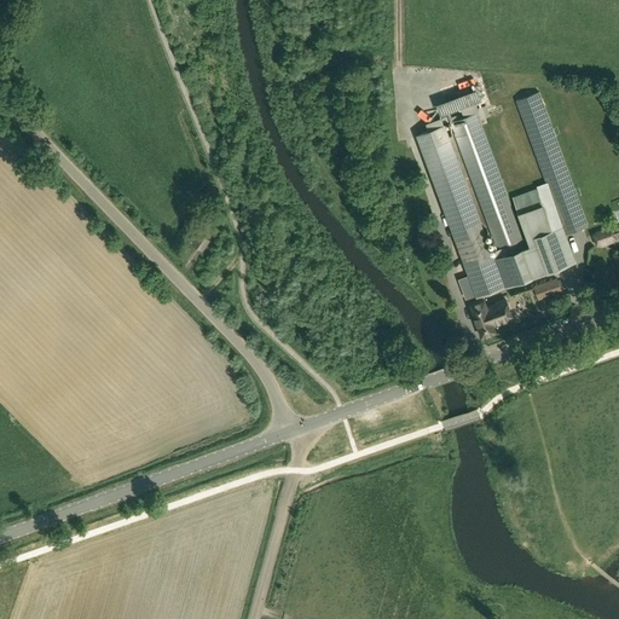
[(482,86),(441,102),(446,114),(487,97),(482,86)]
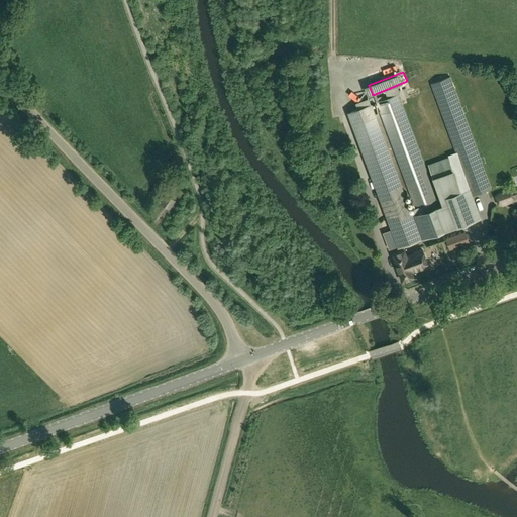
[(458,185),(453,171),(447,157),(429,164),(441,198),(437,199),(400,99),(379,107),(418,214),(413,216),(372,104),(348,112),(398,247),(472,221),(481,217),(473,195),(491,188),(450,77),(431,84),(468,181),(458,185)]
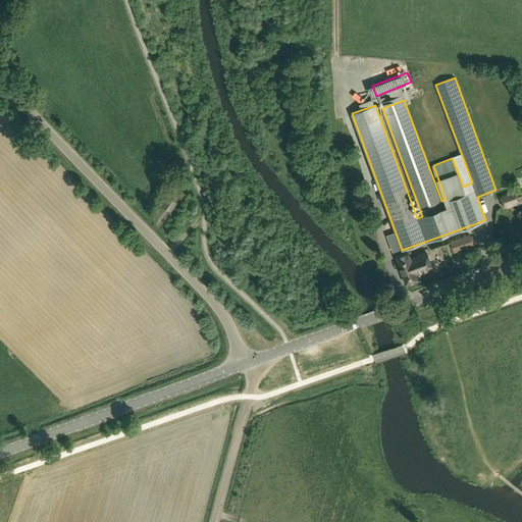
[(419,114),(432,109),(429,101),(416,106),(419,114)]
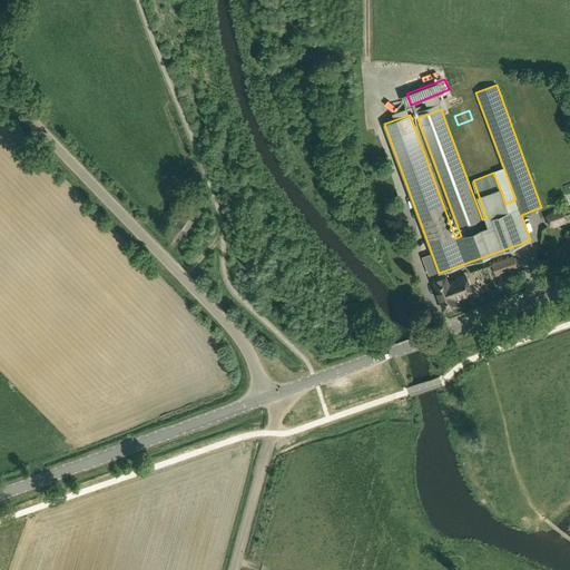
[(554,226),(553,223),(566,218),(563,212),(560,210),(550,214),(548,217),(550,224),(554,226)]
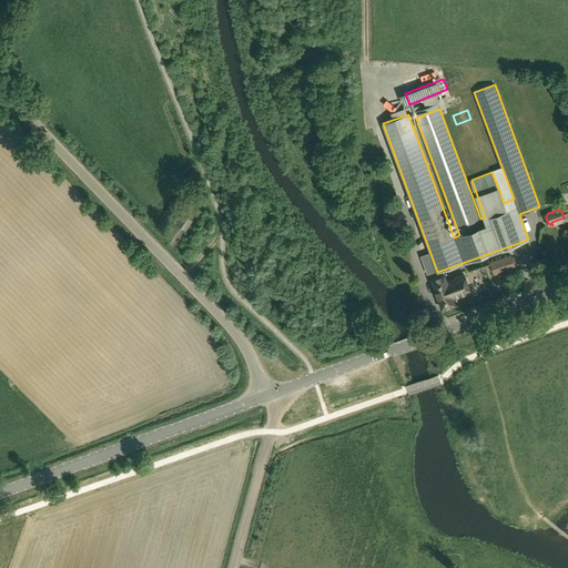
[(185,229),(192,219),(183,213),(176,223),(185,229)]
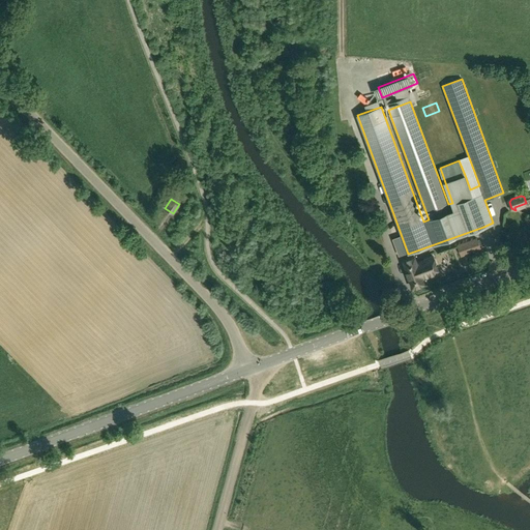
[(477,239),(468,242),(471,253),(481,248),(477,239)]
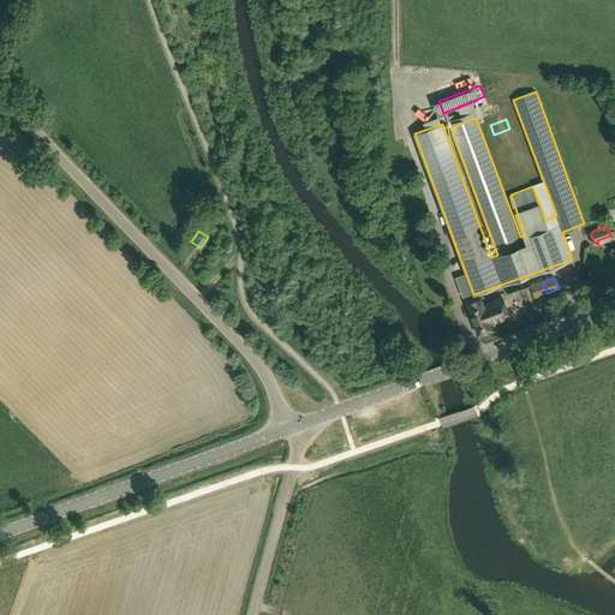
[(509,317),(502,297),(493,300),(493,302),(484,305),(482,298),(467,304),(479,334),(493,329),(491,324),(509,317)]
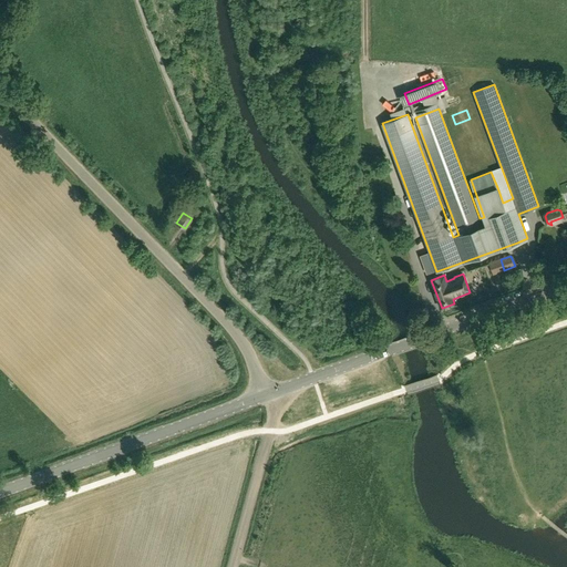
All buildings are outlined.
